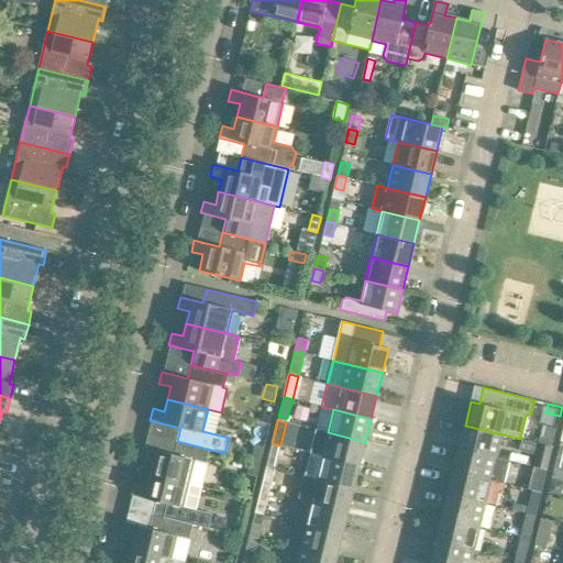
[(465,426),(459,449),(497,457),(503,434),(465,426)]
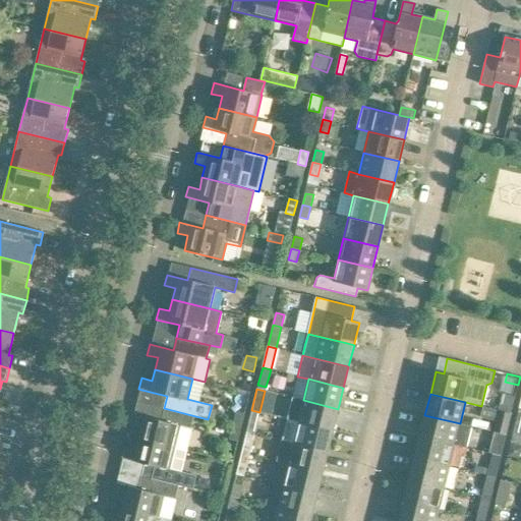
[(291,397),(286,418),(333,430),(338,409),(303,400),(291,397)]
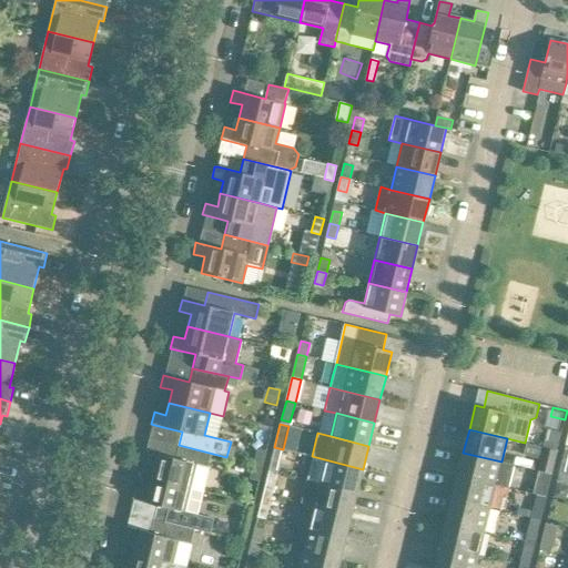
[(287,437),(284,449),(296,452),(297,444),(294,439),(287,437)]
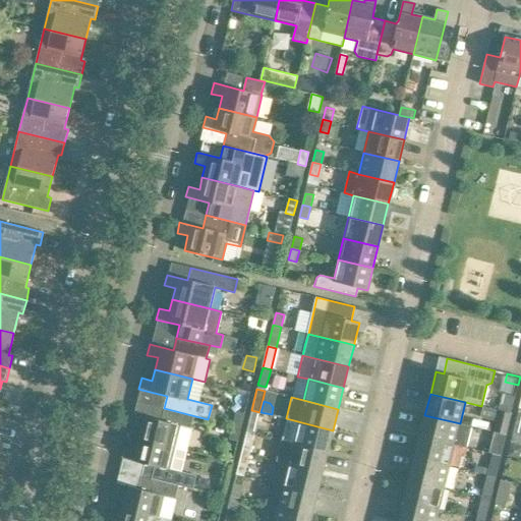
[(506,435),(511,413),(483,407),(480,417),(497,421),(498,416),(501,417),(497,432),(506,435)]
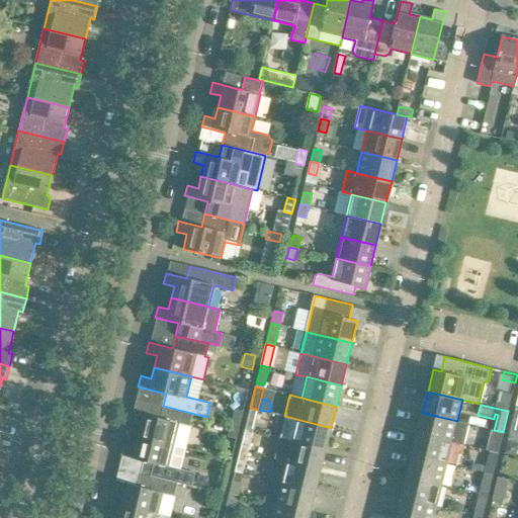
[(140,425),(137,436),(174,445),(185,448),(191,427),(189,427),(192,414),(206,417),(163,406),(160,418),(132,412),(130,422),(140,425)]
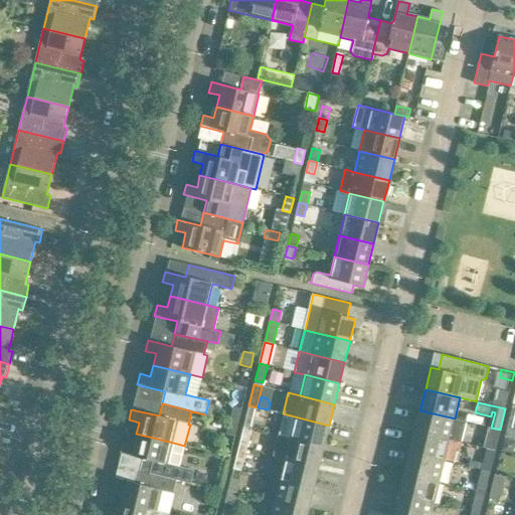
[(248,405),(243,426),(251,428),(256,407),(248,405)]
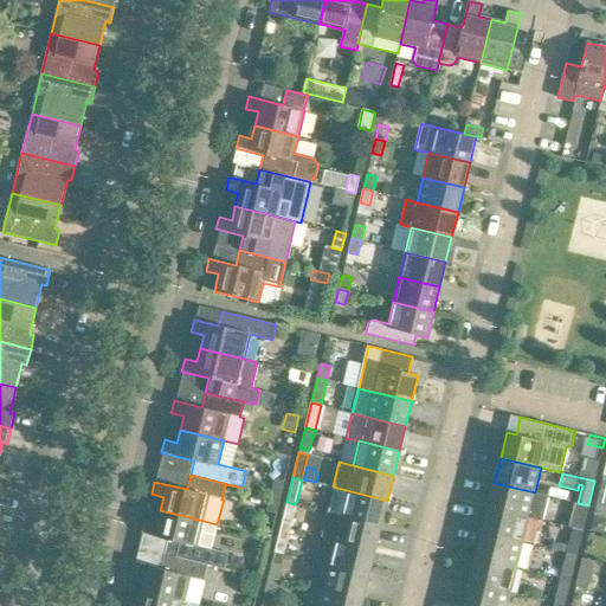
[(271,495),(281,497),(284,481),(276,478),(271,495)]
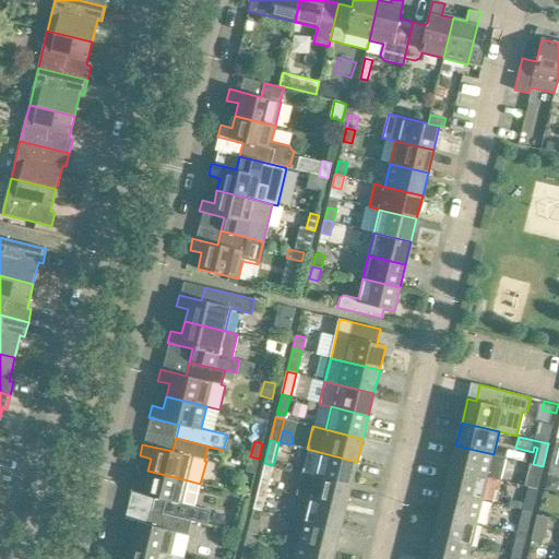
[(455,445),(450,468),(487,477),(500,480),(506,458),(494,454),(455,445)]
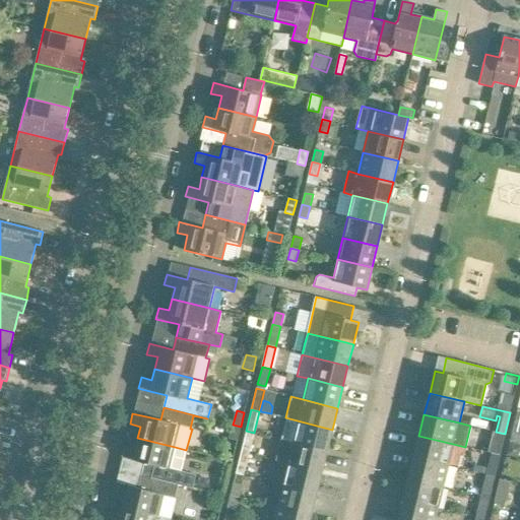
[(285,417),(280,439),(327,450),(332,430),(285,417)]
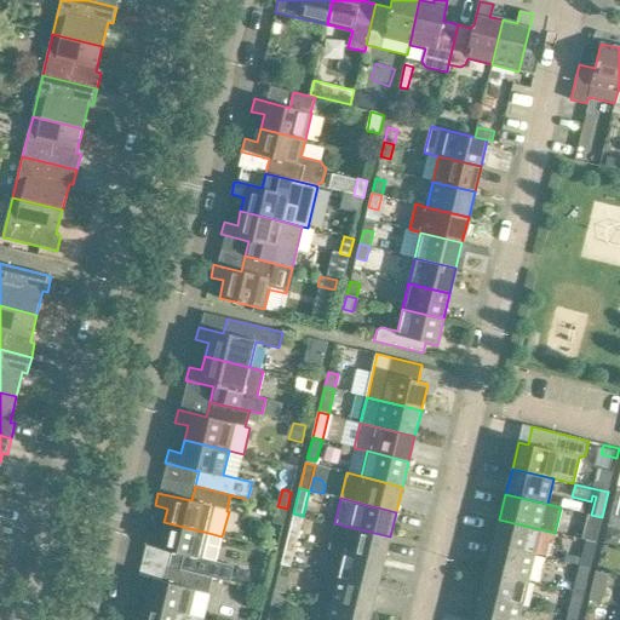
[(287,509),(277,506),(274,522),(283,524),(287,509)]
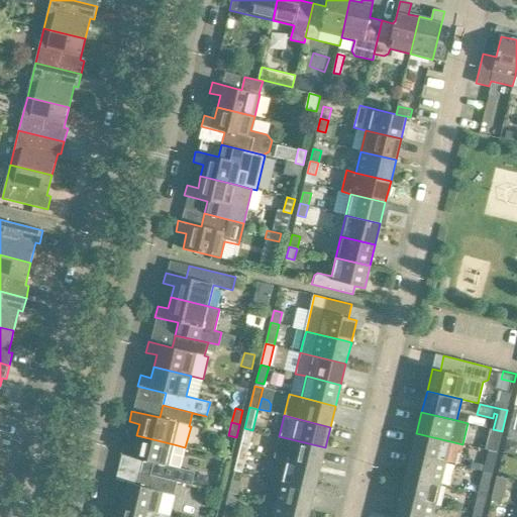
[(244,428),(239,449),(247,451),(252,430),(244,428)]
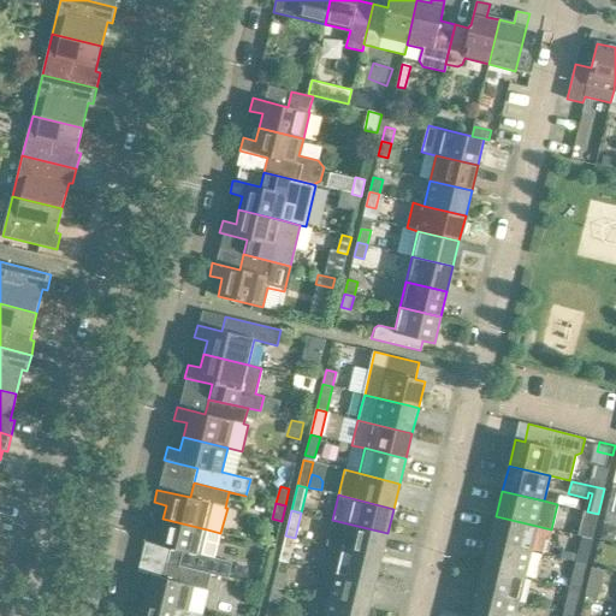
[(592,539),(598,514),(587,511),(581,537),(592,539)]
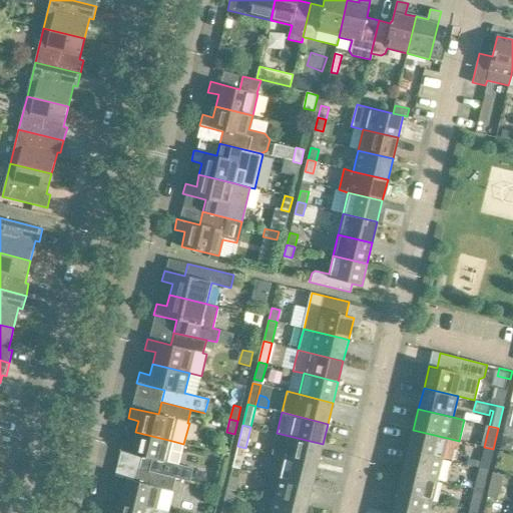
[(413,430),(408,451),(442,459),(447,438),(413,430)]
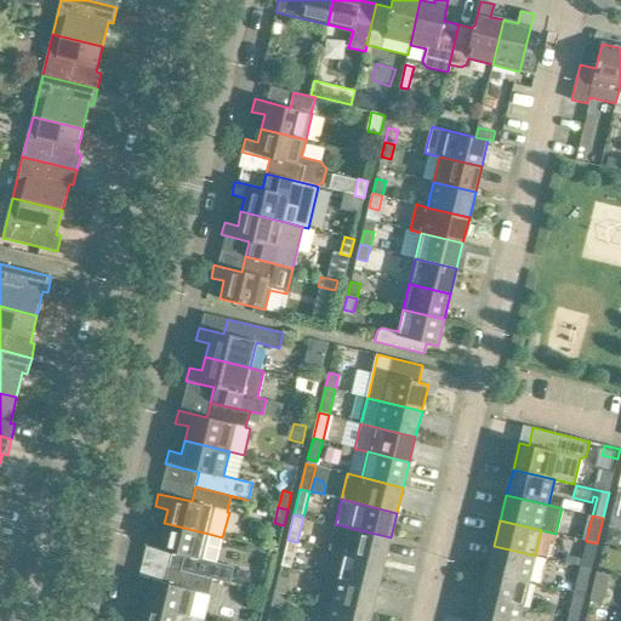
[(171,552),(167,568),(212,579),(229,582),(233,567),(216,563),(222,537),(209,534),(164,523),(161,536),(148,534),(146,546),(171,552)]
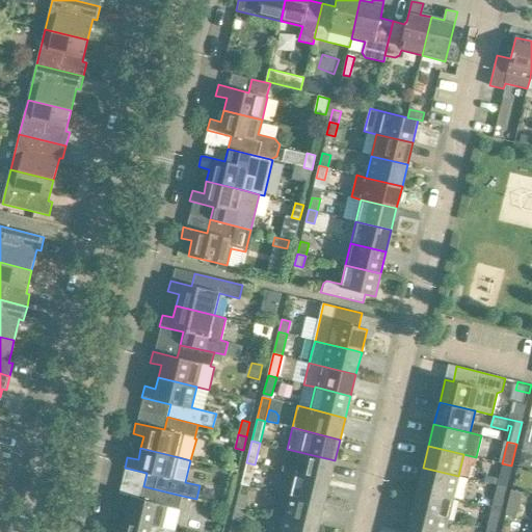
[(282,471),(293,474),(329,482),(335,460),(299,452),(287,449),(282,471)]
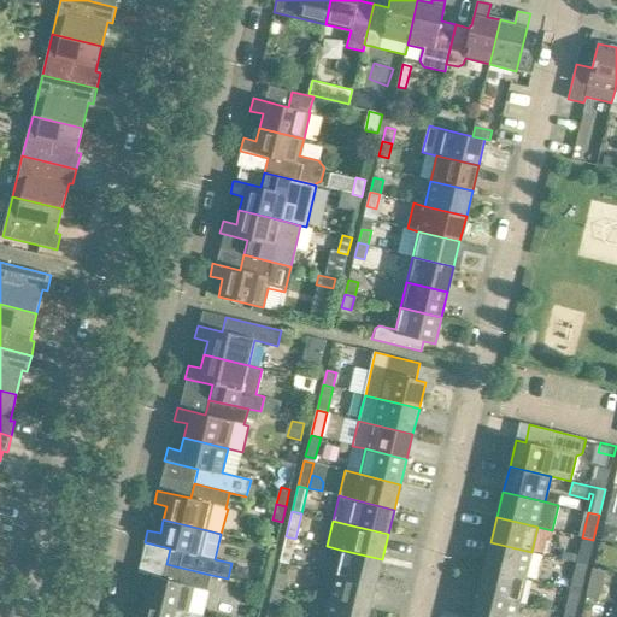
[(616,529),(604,526),(601,540),(615,544),(616,534),(616,529)]
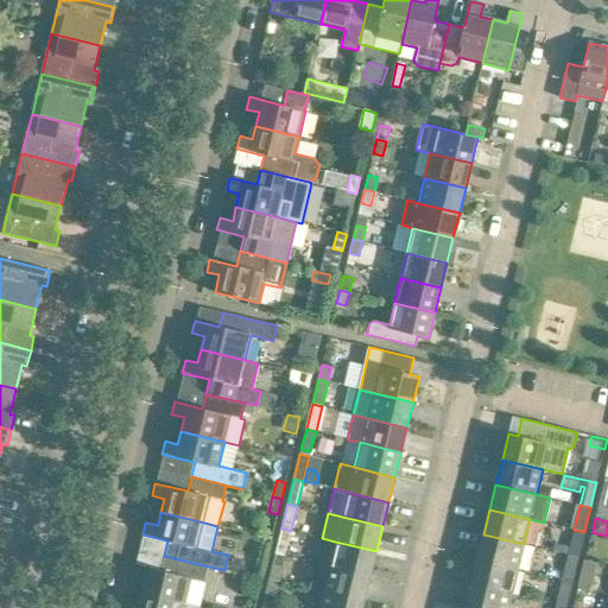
[(287,545),(291,531),(282,529),(276,553),(285,556),(287,545)]
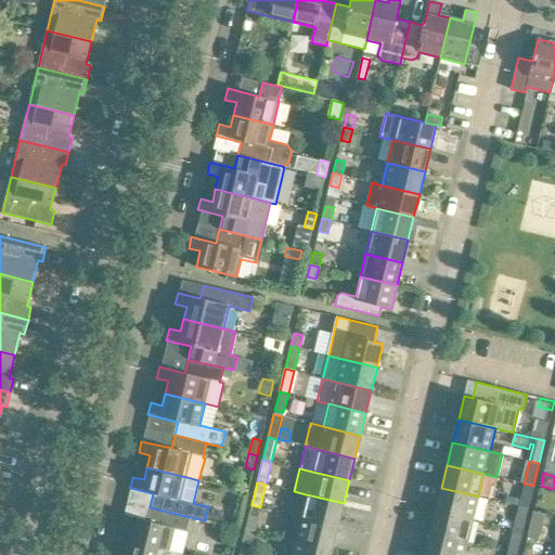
[(478,497),(441,488),(436,511),(473,519),(478,497)]
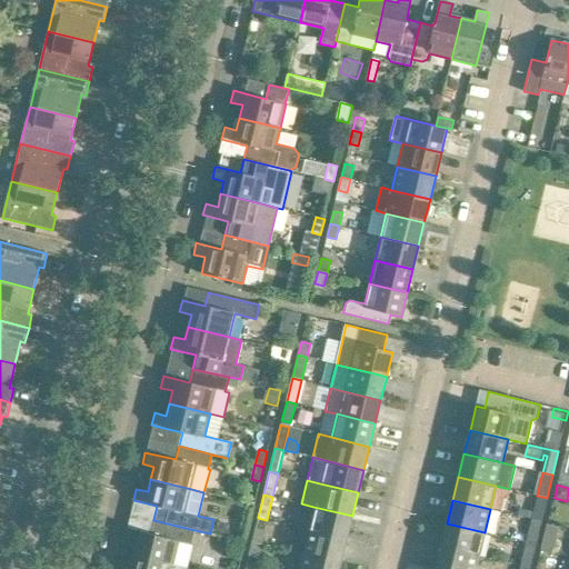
[(535,506),(531,519),(541,521),(545,508),(535,506)]
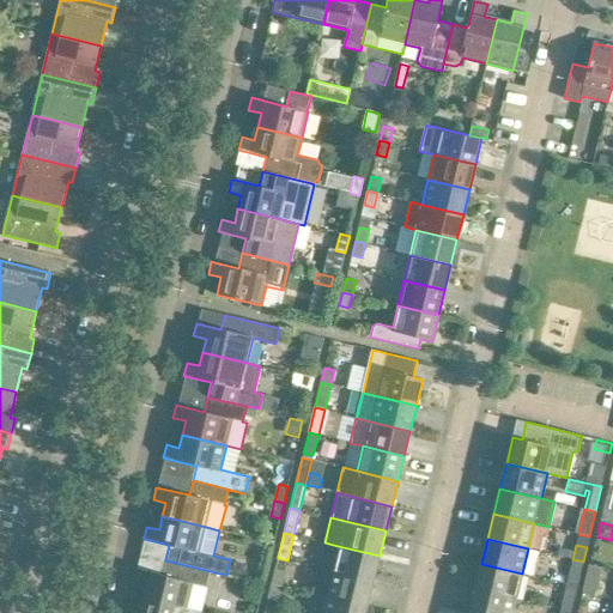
[(338,546),(332,571),(374,581),(380,556),(338,546)]
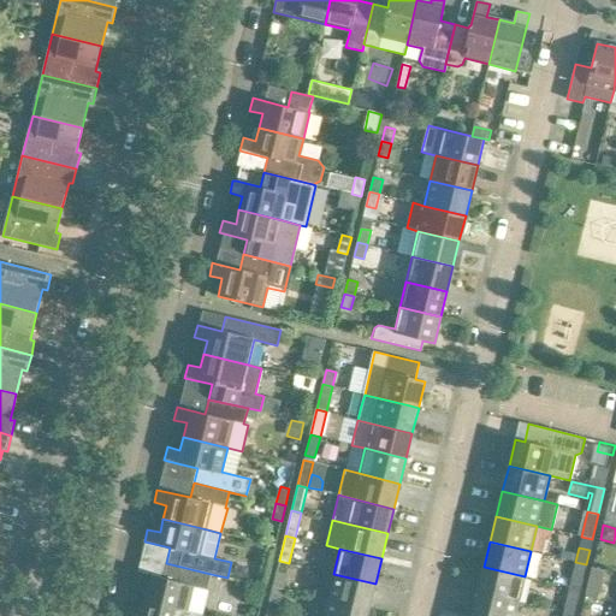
[(575,562),(569,587),(580,590),(586,564),(575,562)]
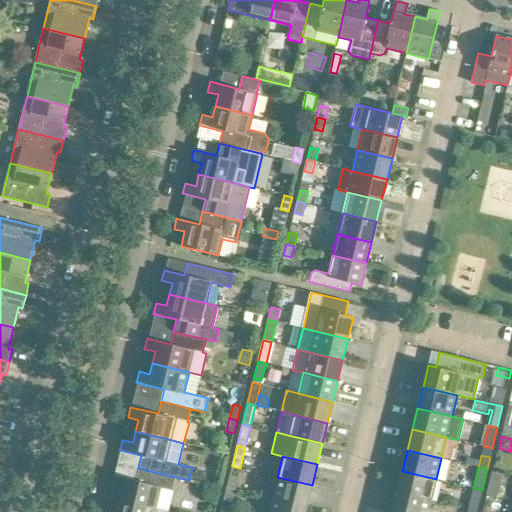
[(121,488),(119,499),(156,508),(161,487),(172,490),(175,477),(138,468),(135,480),(114,475),(111,486),(121,488)]
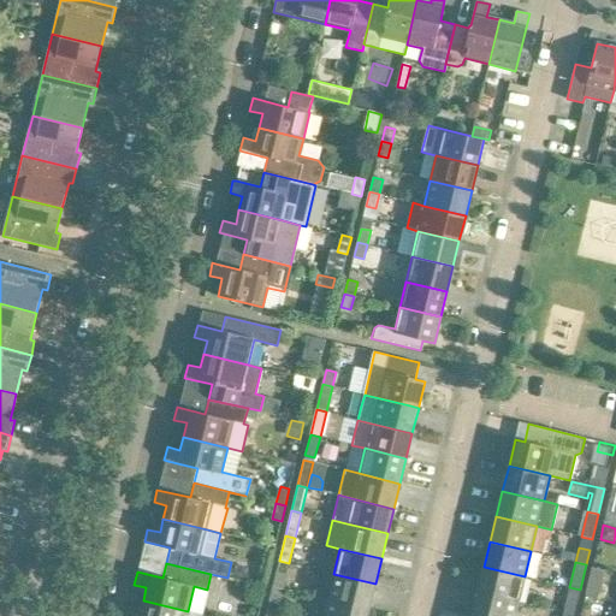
[(484,567),(478,592),(519,602),(525,576),(484,567)]
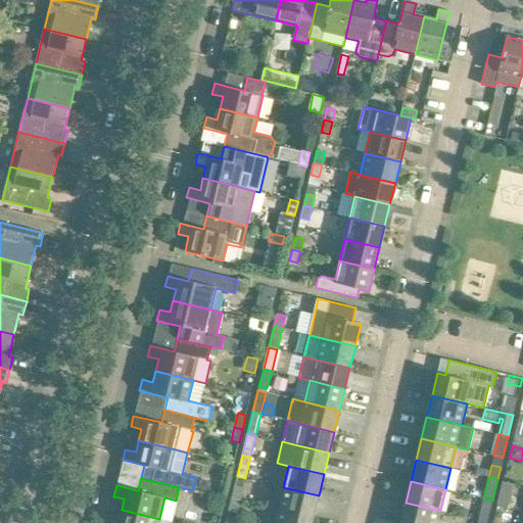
[(513,484),(503,482),(497,506),(507,508),(513,484)]
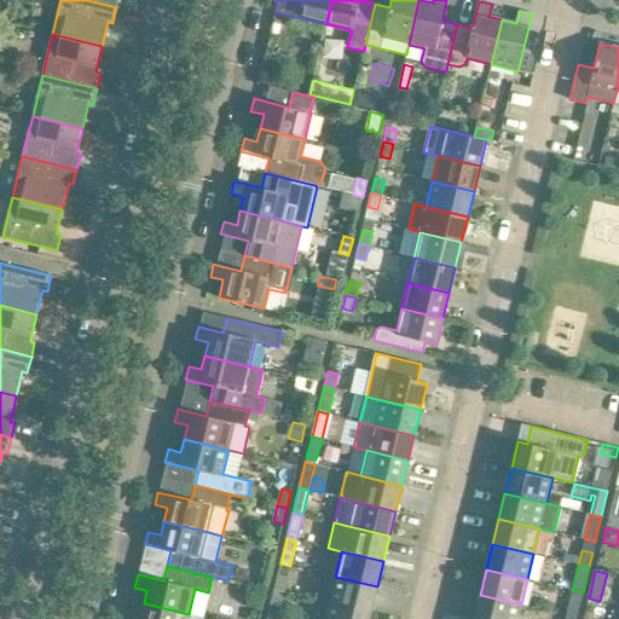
[(275,589),(284,591),(288,577),(278,574),(275,589)]
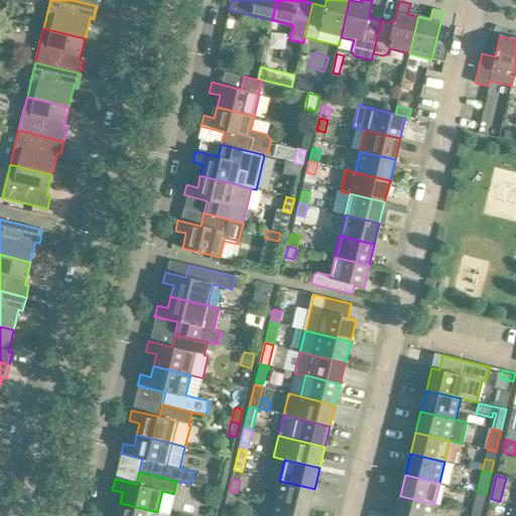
[(264,500),(274,502),(309,510),(314,489),(279,481),(269,479),(264,500)]
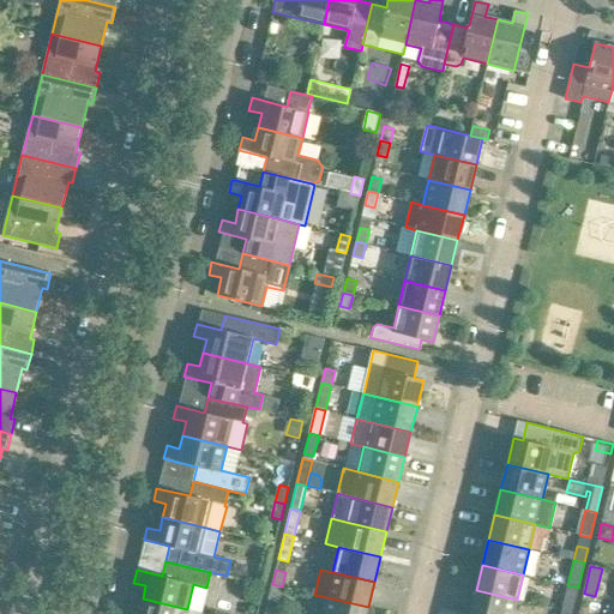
[(282,587),(272,584),(269,599),(278,601),(282,587)]
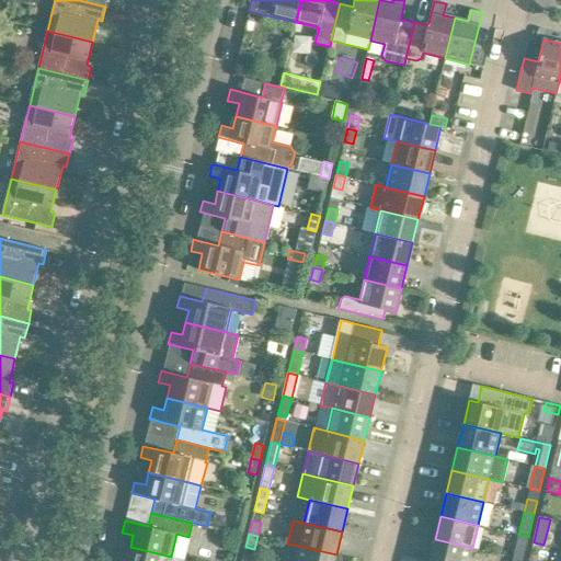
[(435,539),(428,560),(469,560),(472,548),(435,539)]
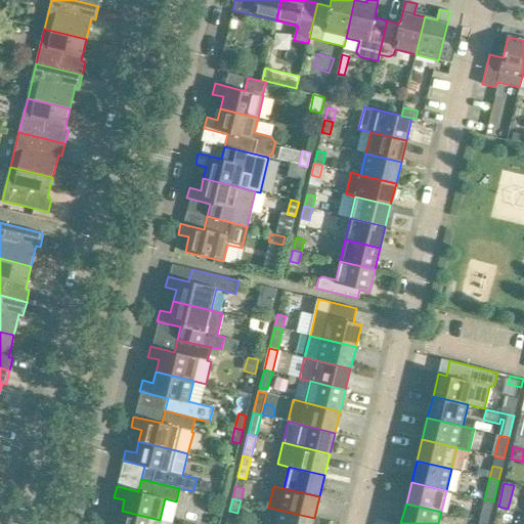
[(481,509),(478,521),(487,523),(490,511),(481,509)]
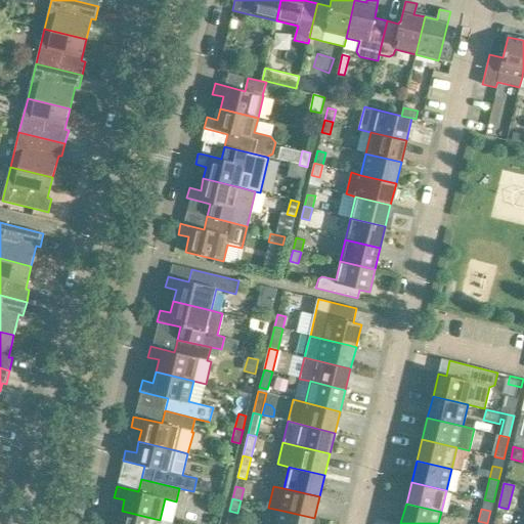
[(278,510),(274,523),(312,523),(314,518),(278,510)]
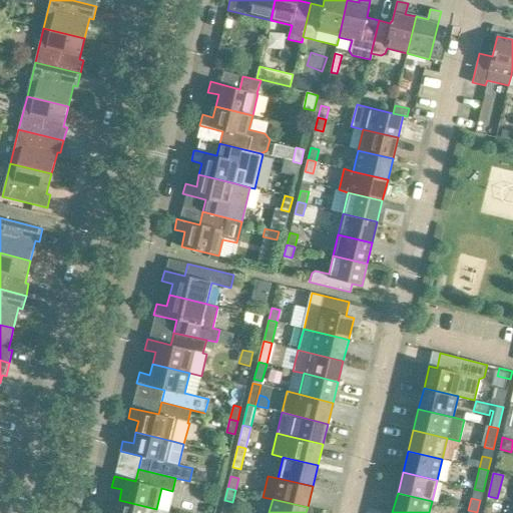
[(168,512),(169,512),(156,509),(119,500),(116,512),(105,509),(104,512),(168,512)]
